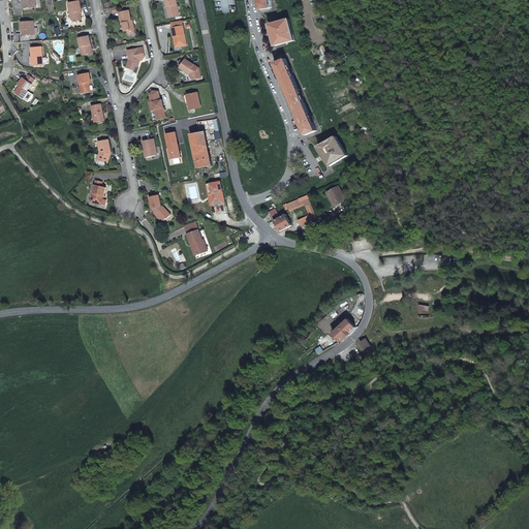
[(35,3),(34,0),(23,0),(24,8),(34,7),(34,3),(35,3)]
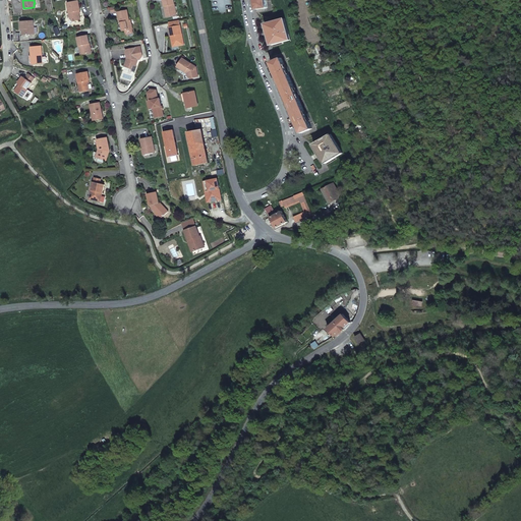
[(78,10),(76,0),(65,2),(68,19),(71,21),(78,19),(76,10),(78,10)]
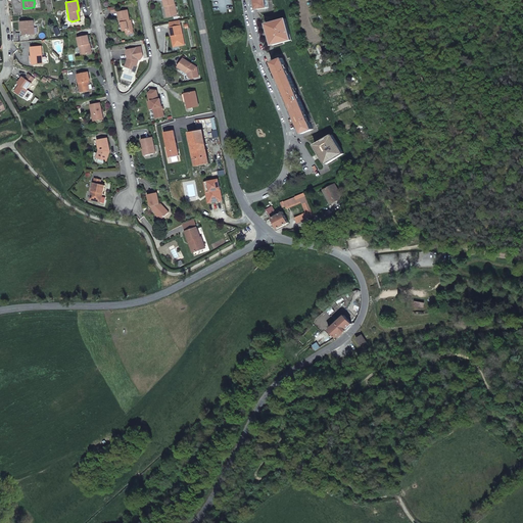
[(175,12),(179,11),(176,0),(164,0),(169,14),(175,13),(175,12)]
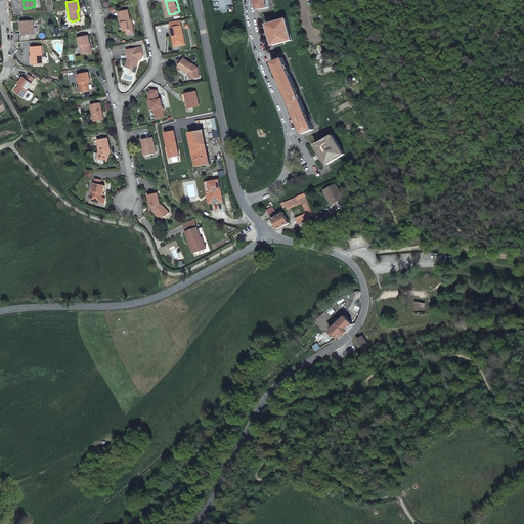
[(268,0),(257,0),(258,9),(269,7),(268,0)]
